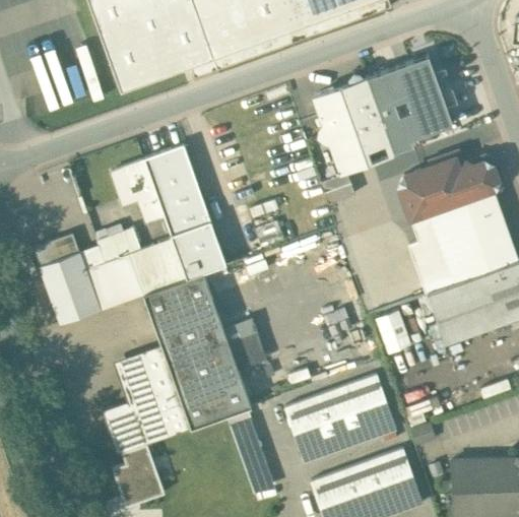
[(192,0),(88,0),(121,91),(190,66),(195,78),(217,70),(192,0)]
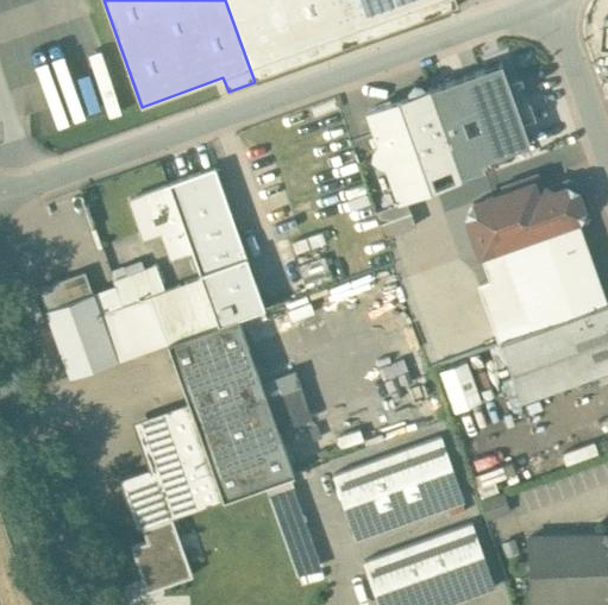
[(225,0),(255,82),(459,10),(456,0),(225,0)]
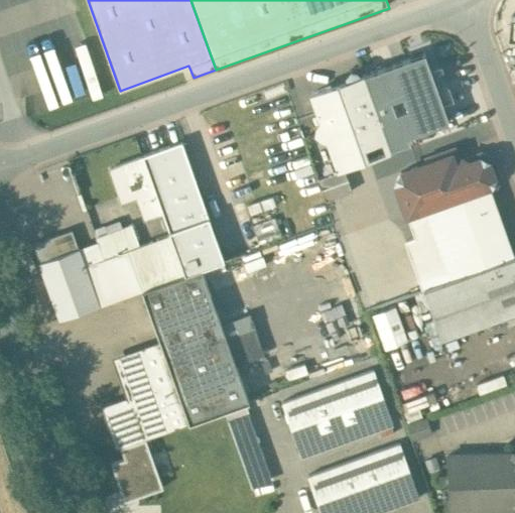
[(365,78),(311,96),(339,172),(345,170),(392,153),(365,78)]
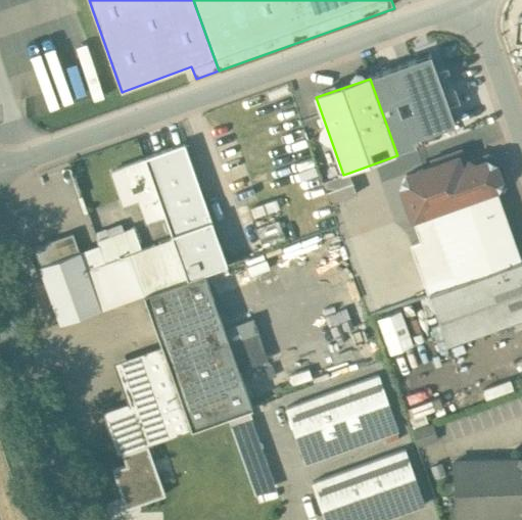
[(212,223),(185,146),(145,160),(146,161),(165,218),(172,237),(212,223)]
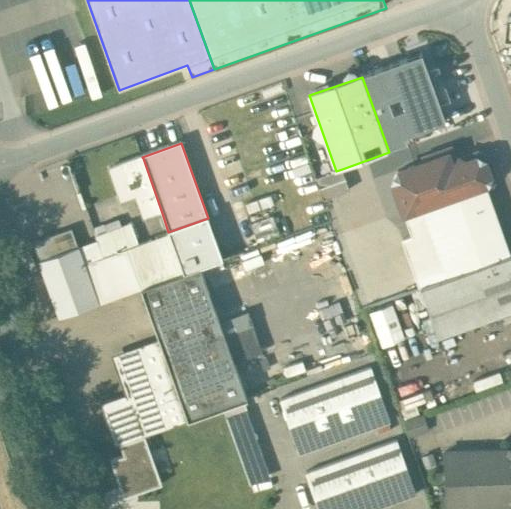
[(453,167),(448,155),(398,172),(392,184),(404,216),(432,205),(457,275),(507,257),(483,188),(487,187),(491,178),(485,162),(477,158),(466,162),(459,159),(456,166),(453,167)]
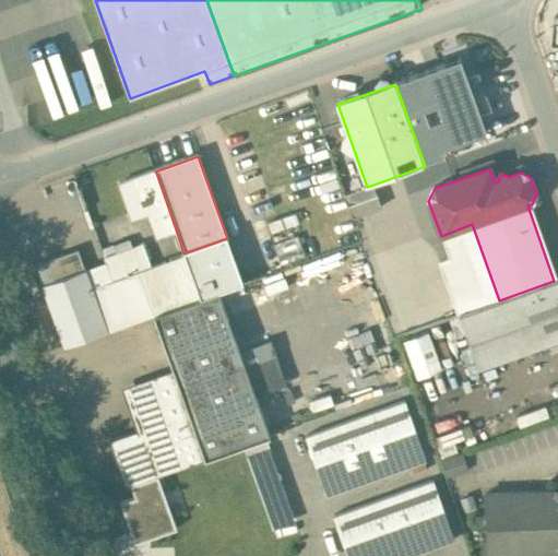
[(177,233),(156,173),(119,186),(132,222),(149,215),(157,240),(177,233)]
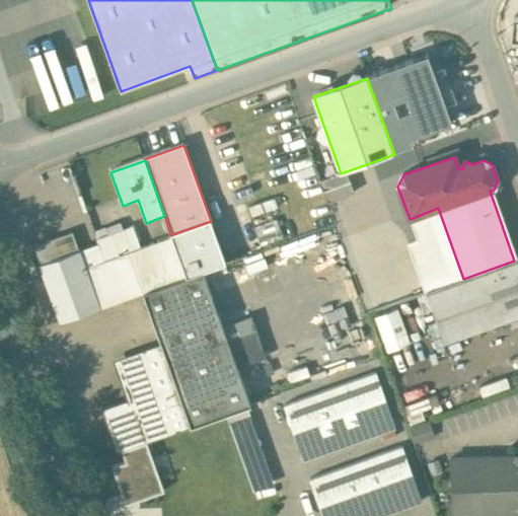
[(341,173),(319,180),(328,204),(355,194),(347,171),(341,173)]
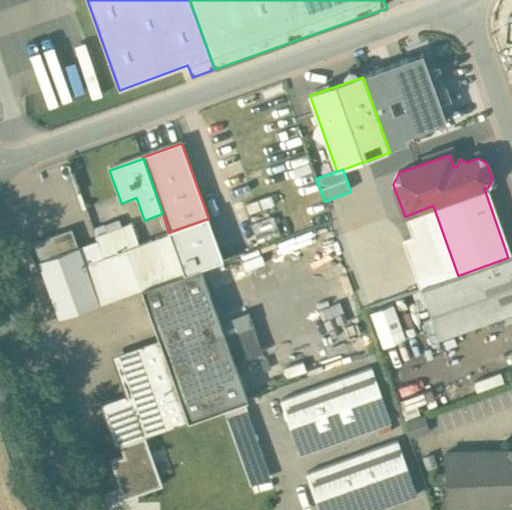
[(254,224),(259,240),(283,233),(272,197),(250,203),(257,224),(254,224)]
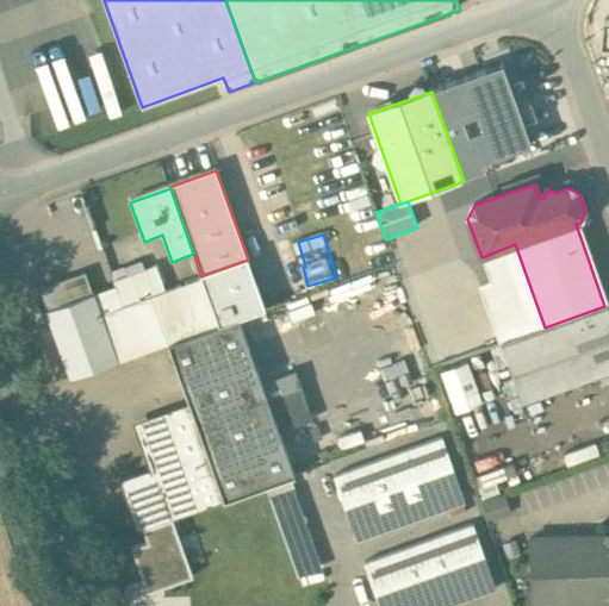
[(115,283),(124,310),(154,299),(145,273),(115,283)]
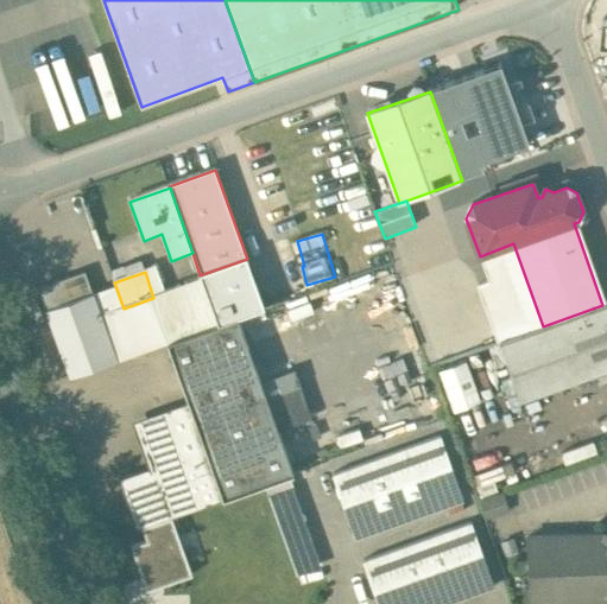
[(86,273),(39,290),(71,379),(139,354),(124,309),(101,316),(94,296),(94,294),(86,273)]
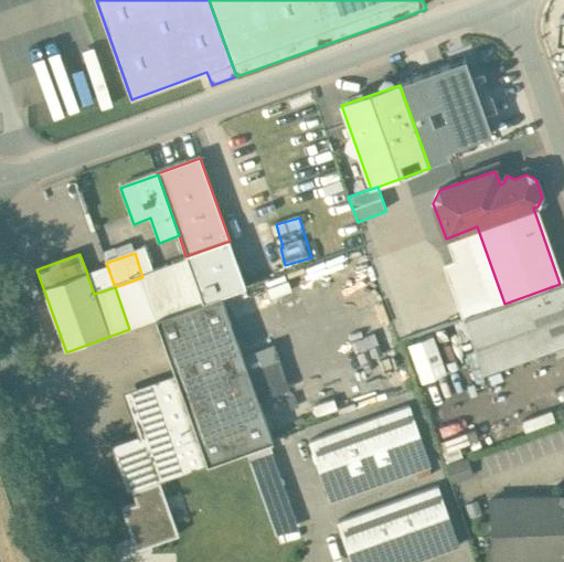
[(188,261),(142,277),(158,319),(203,304),(188,261)]
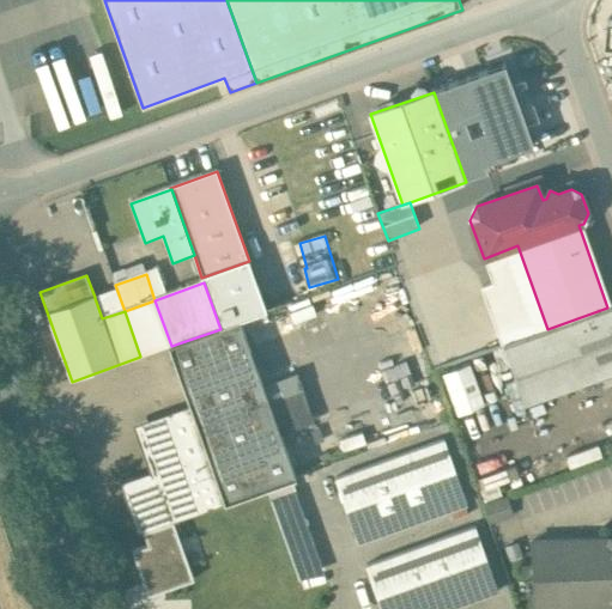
[(155,300),(125,311),(140,357),(169,347),(171,346),(155,300)]
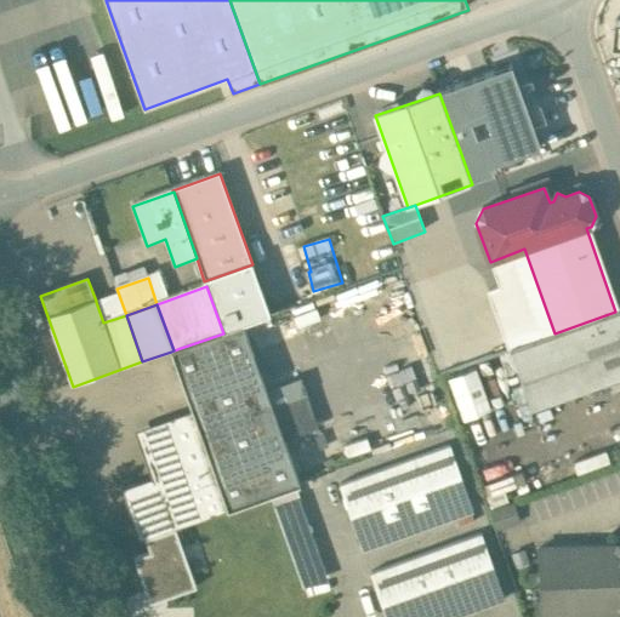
[(555,333),(512,349),(511,348),(510,348),(532,409),(619,376),(619,309),(615,312),(555,333)]
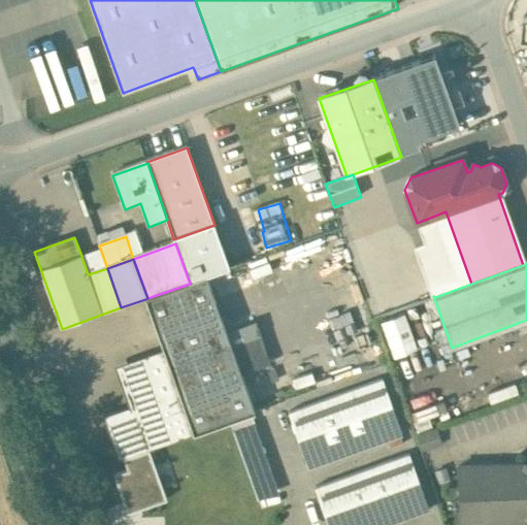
[(147,298),(145,299),(194,435),(256,414),(207,277),(190,284),(147,298)]
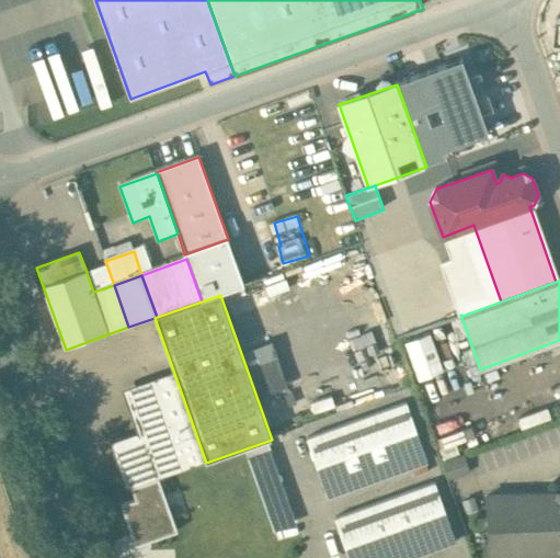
[(422,380),(447,371),(433,333),(408,343),(422,380)]
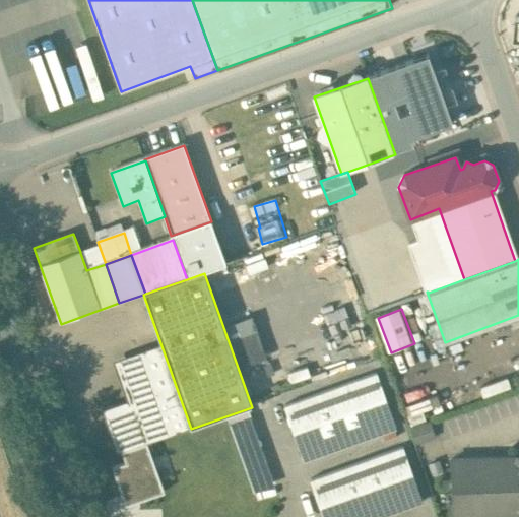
[(163,349),(139,358),(139,359),(119,366),(133,404),(108,413),(123,453),(147,444),(191,429),(163,349)]
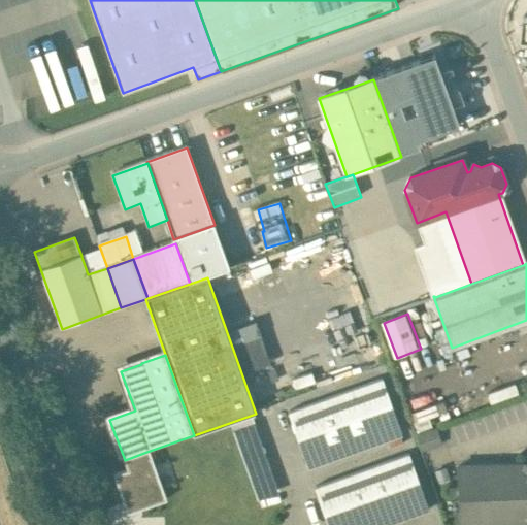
[(383,381),(289,414),(308,469),(402,436),(383,381)]
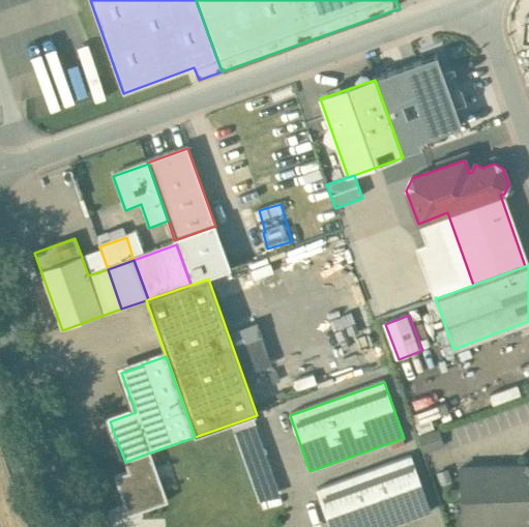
[(150,452),(125,462),(128,474),(115,478),(129,518),(168,503),(150,452)]
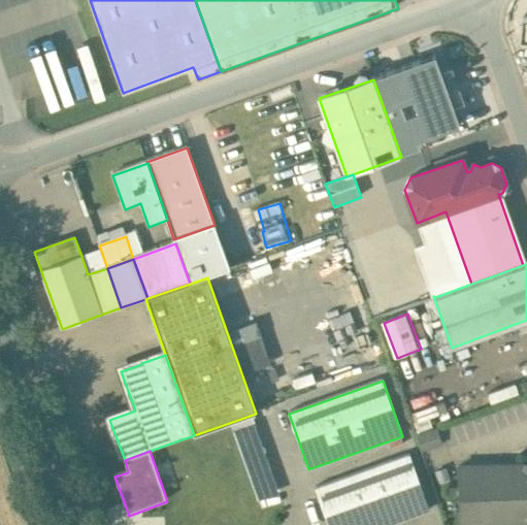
[(409,455),(316,489),(328,524),(390,524),(429,511),(409,455)]
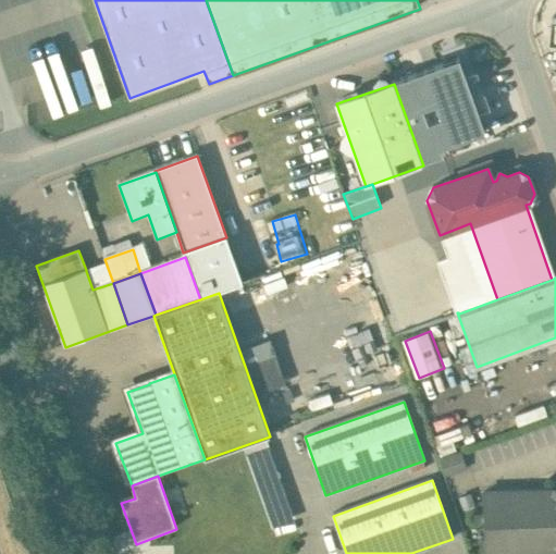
[(553,491),(483,493),(485,553),(520,553),(555,552),(555,553),(555,489),(553,490),(553,491)]
